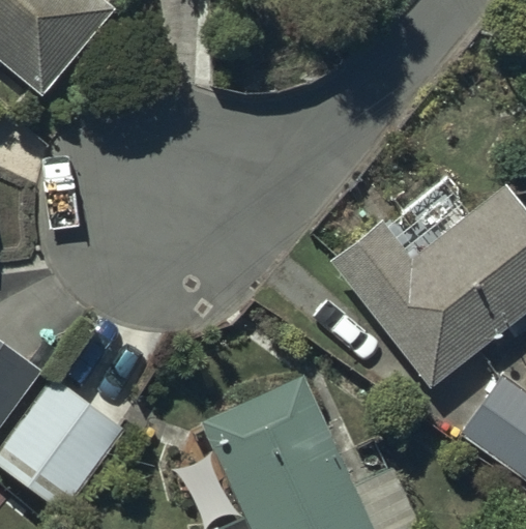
[(0,0),(0,59),(42,95),(116,9),(108,2),(109,0),(0,0)]
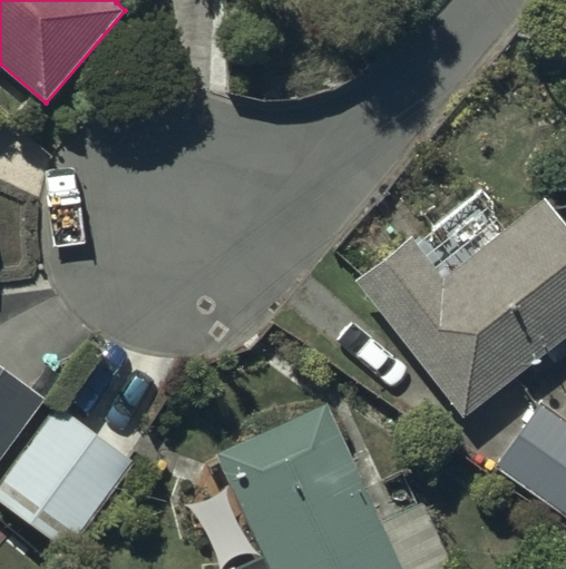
[(465,420),(565,337),(565,225),(546,199),(446,281),(411,236),(355,280),(465,420)]
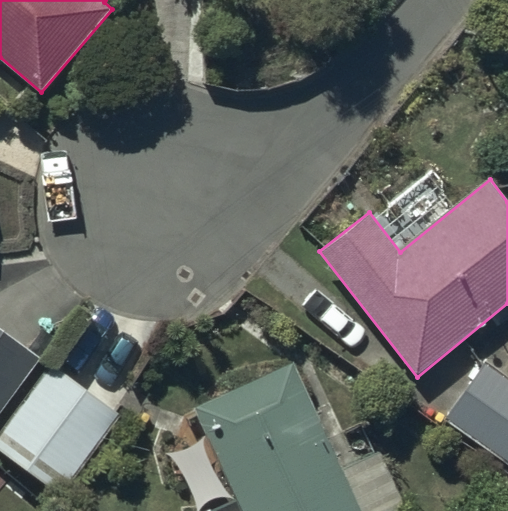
[(0,413),(41,356),(0,326),(0,413)]
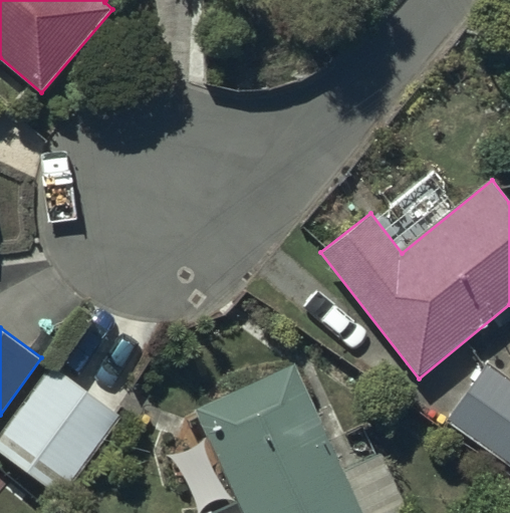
[(228,480),(190,495),(197,512),(397,512),(406,509),(379,454),(344,470),(295,363),(196,410),(228,480)]
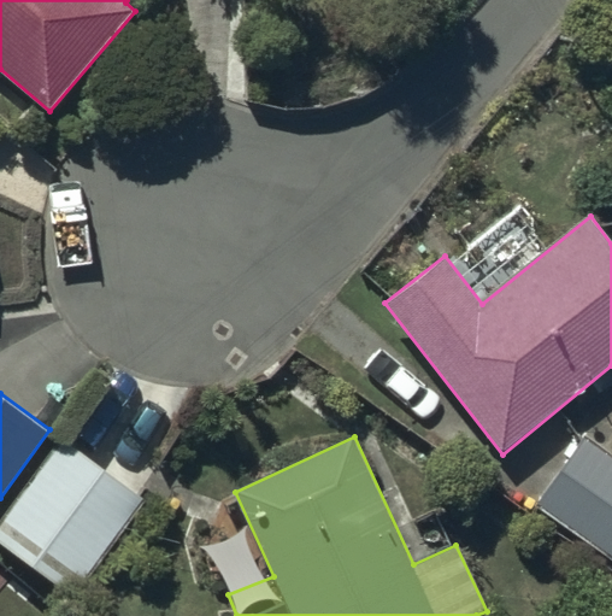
[(147,504),(65,438),(1,517),(82,584),(147,504)]
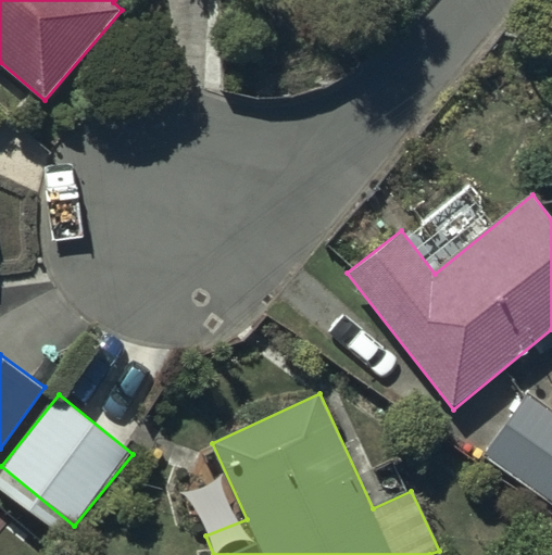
[(551,408),(530,394),(484,456),(551,504),(551,408)]
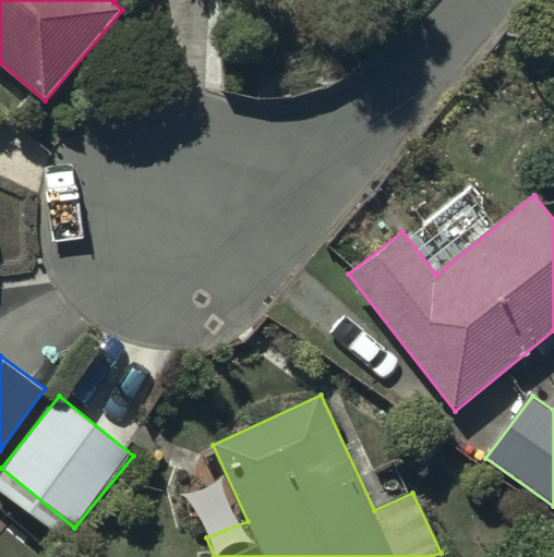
All buildings are outlined.
